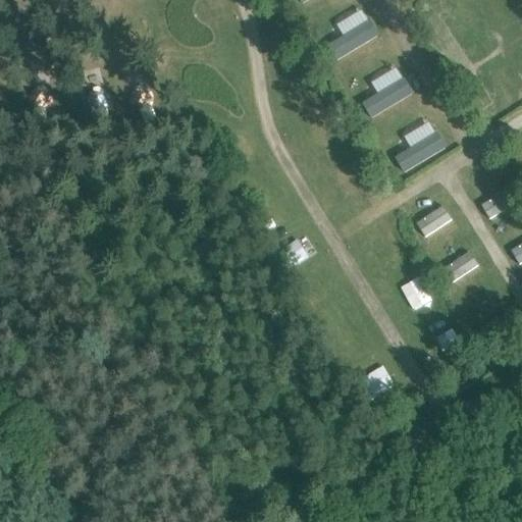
[(333,23),(340,38),(327,43),(334,59),(376,40),(363,10),(333,23)]
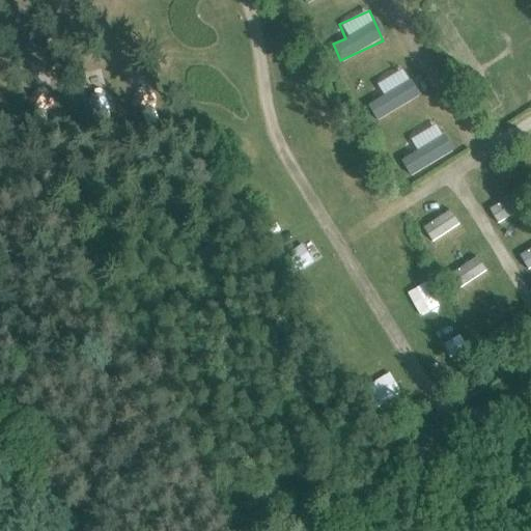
[(367,105),(378,121),(419,96),(402,68),(375,84),(383,96),(367,105)]
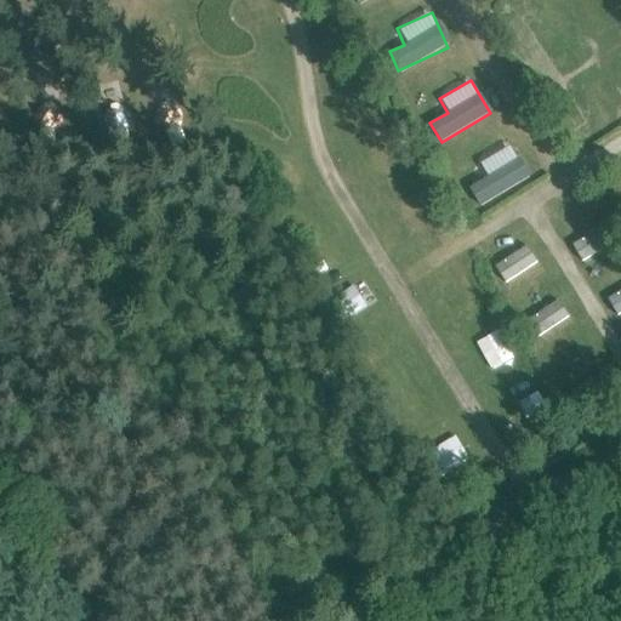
[(467,189),(478,209),(530,177),(511,144),(478,164),(486,177),(467,189)]
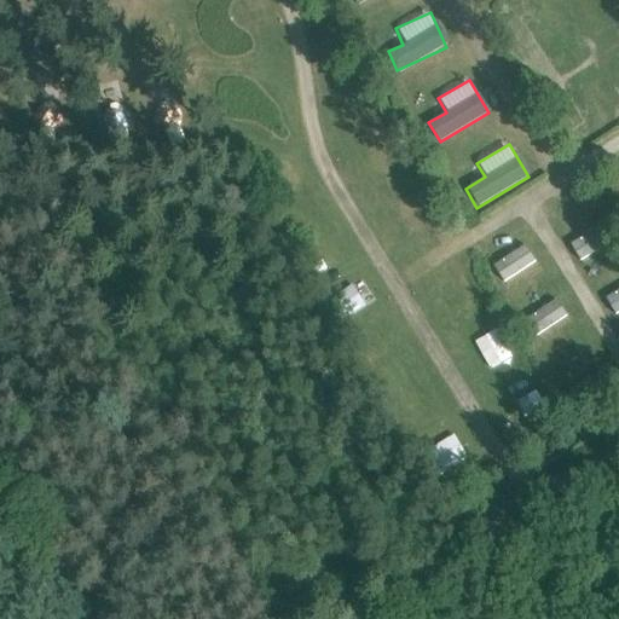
[(606,225),(568,241),(577,259),(613,244),(606,225)]
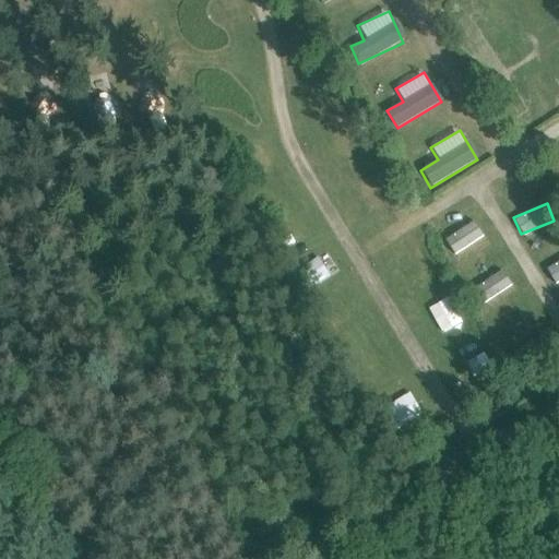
[(453,257),(485,237),(475,221),(443,239),(453,257)]
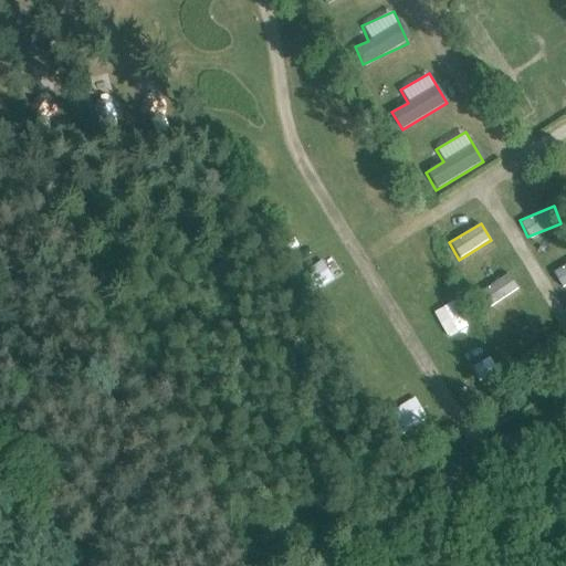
[(565,263),(553,270),(559,286),(565,283),(565,263)]
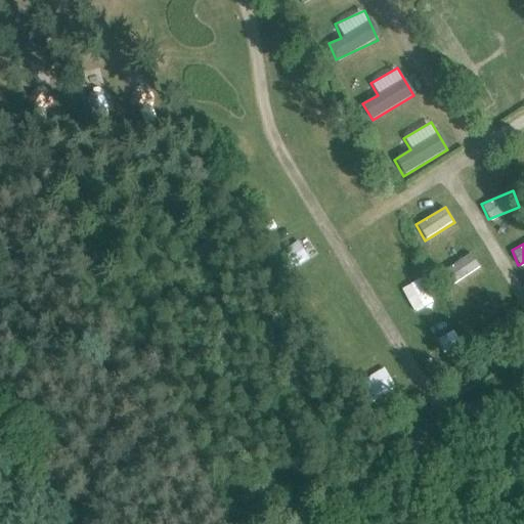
[(442,268),(449,285),(481,269),(474,253),(442,268)]
